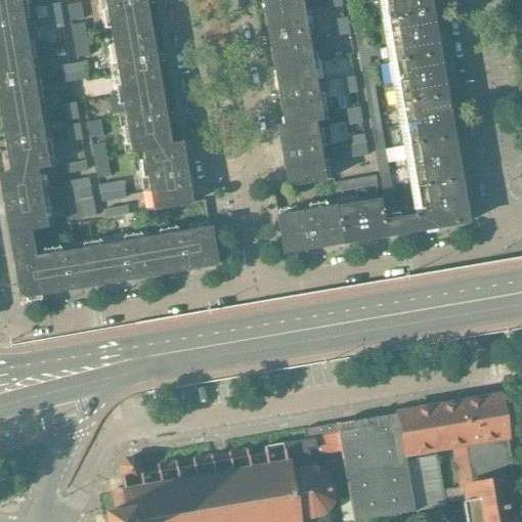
[(0,0),(0,54),(30,50),(20,0),(0,0)]
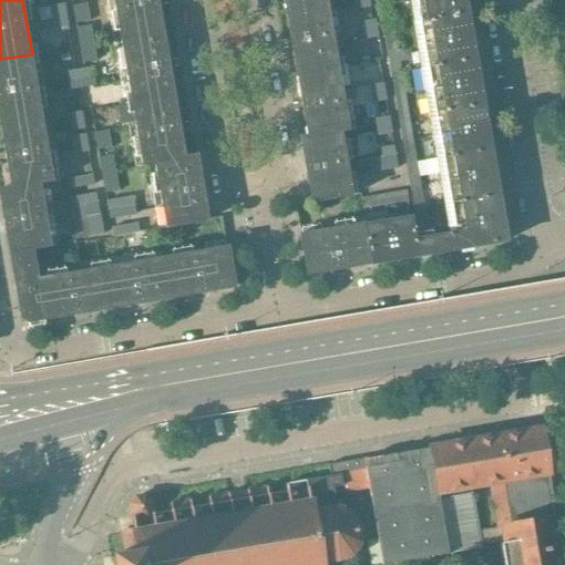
[(114,0),(122,39),(163,32),(156,0),(114,0)]
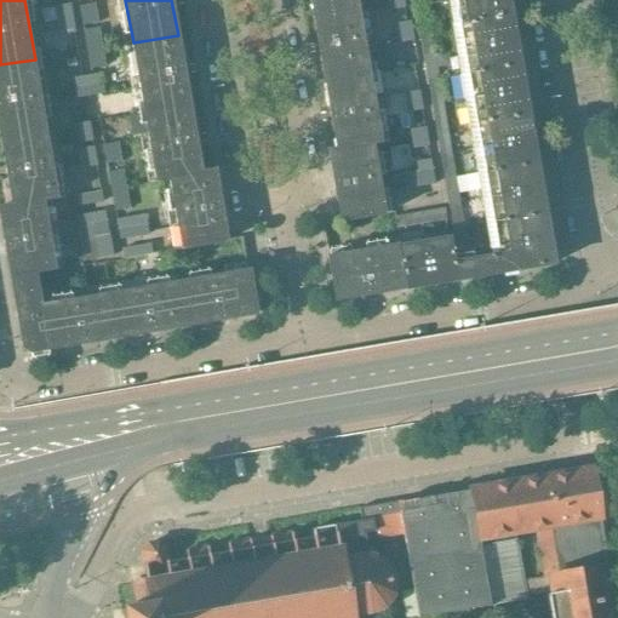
[(313,0),(315,11),(360,4),(359,0),(313,0)]
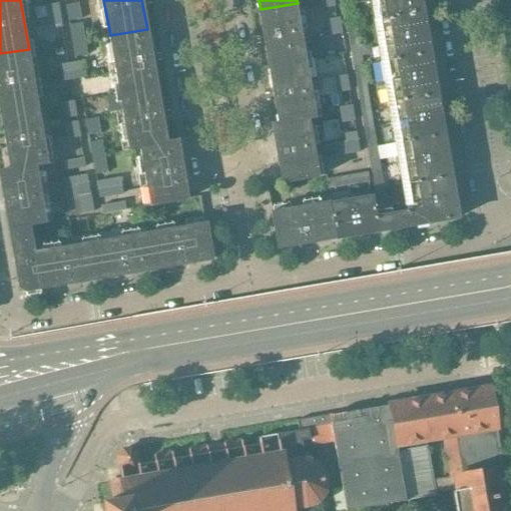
[(344,0),(379,205),(389,203),(354,0),(344,0)]
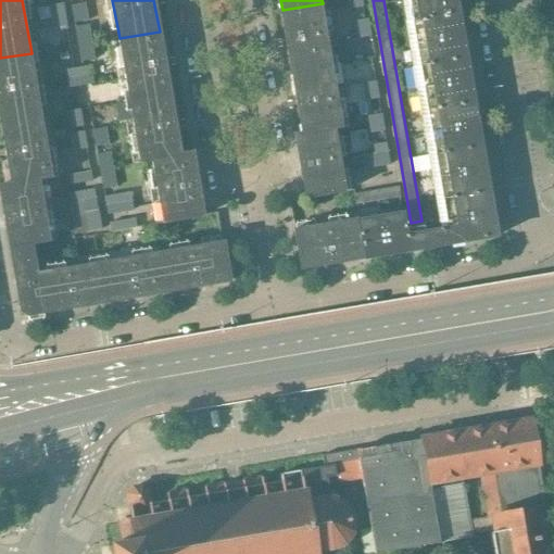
[(403,0),(407,20),(458,11),(456,0),(403,0)]
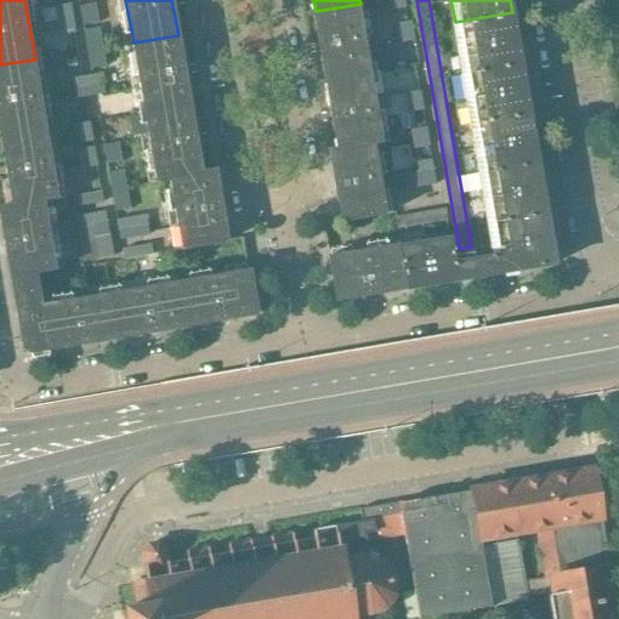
[(77,32),(72,3),(56,5),(62,34),(77,32)]
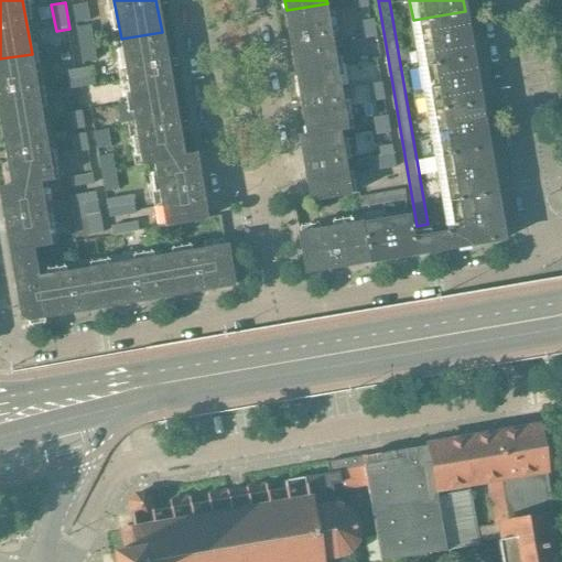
[(74,4),(77,22),(90,20),(87,2),(74,4)]
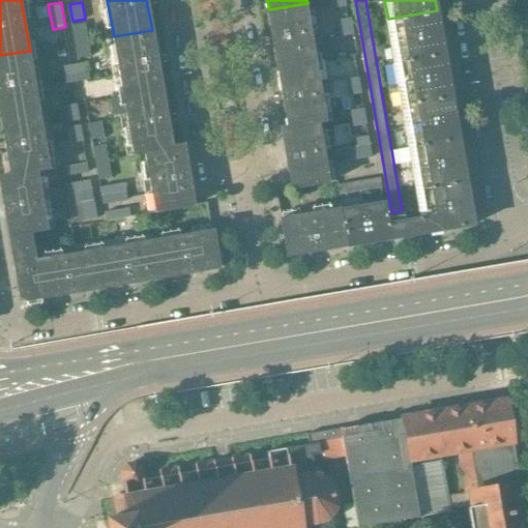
[(308,3),(269,9),(280,68),(317,62),(308,3)]
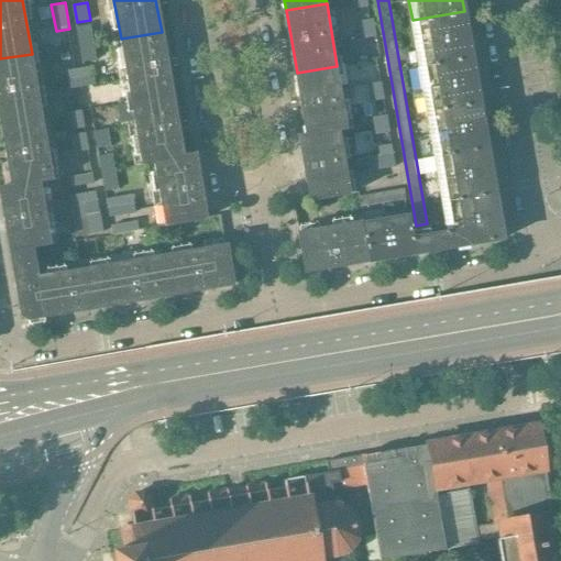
[(413,23),(411,24),(415,42),(468,33),(464,11),(413,20),(413,23)]
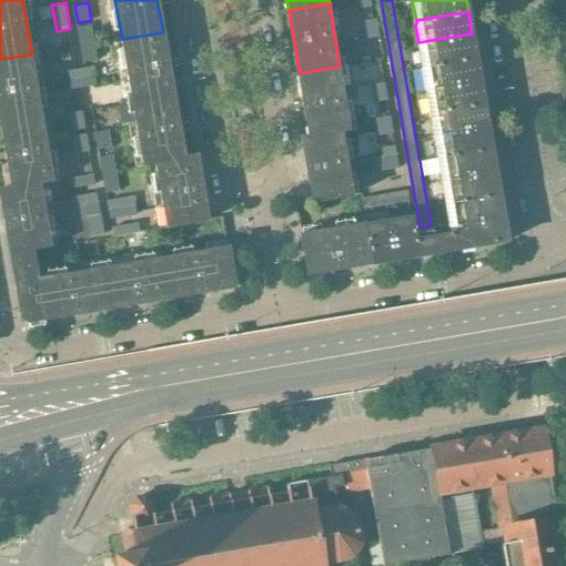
[(381,36),(377,18),(364,20),(366,38),(381,36)]
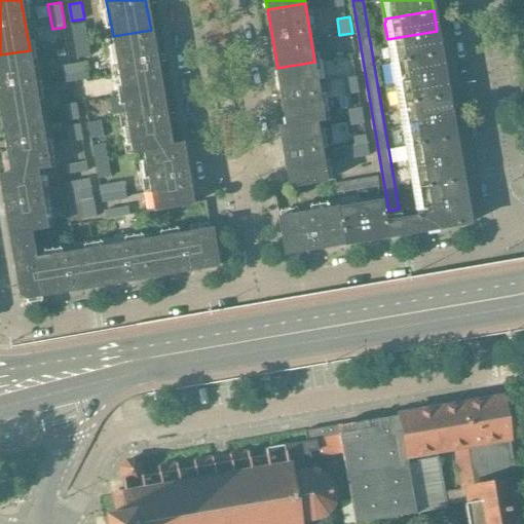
[(73,25),(75,42),(88,40),(85,23),(73,25)]
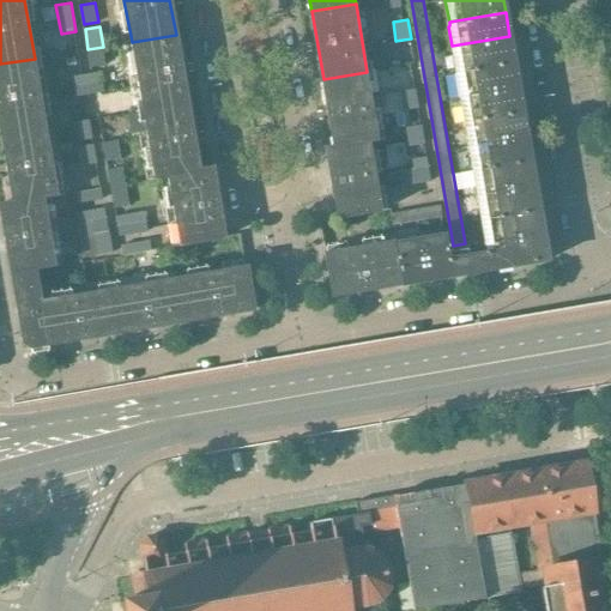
[(176,35),(132,42),(144,110),(188,103),(176,35)]
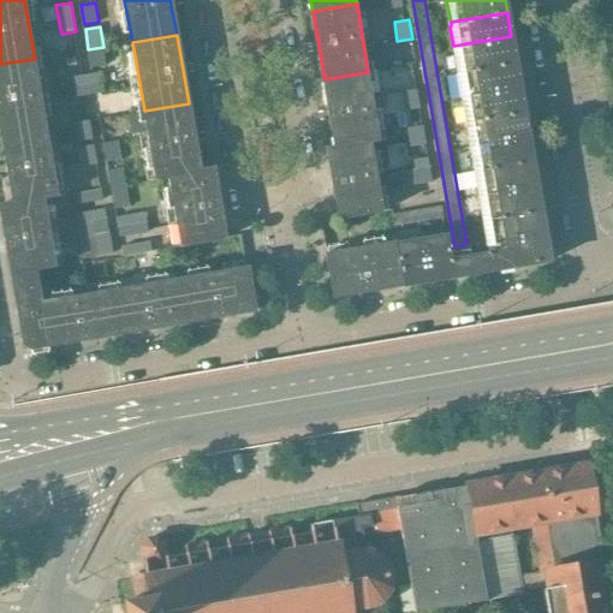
[(511,36),(453,46),(458,72),(516,61),(511,36)]
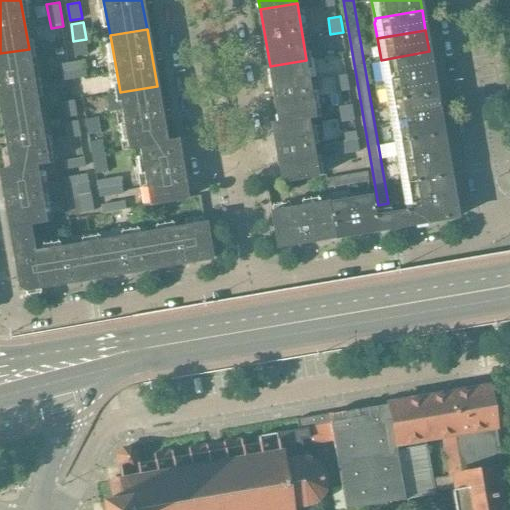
[(86,39),(73,41),(76,56),(88,54),(86,39)]
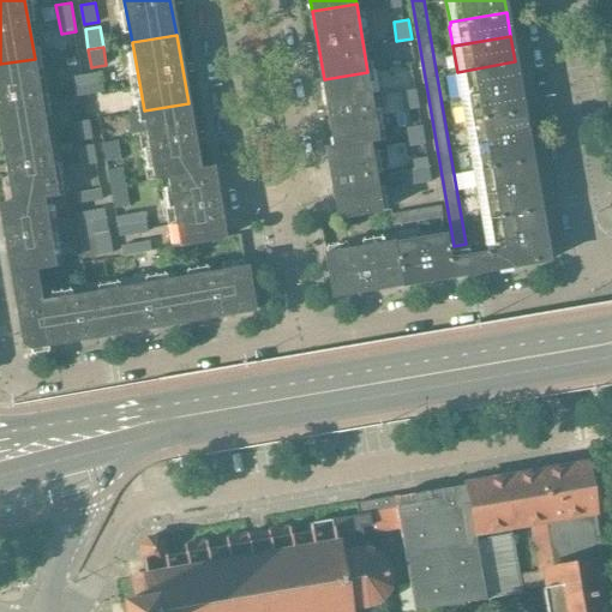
[(35,59),(0,64),(0,120),(3,135),(47,127),(35,59)]
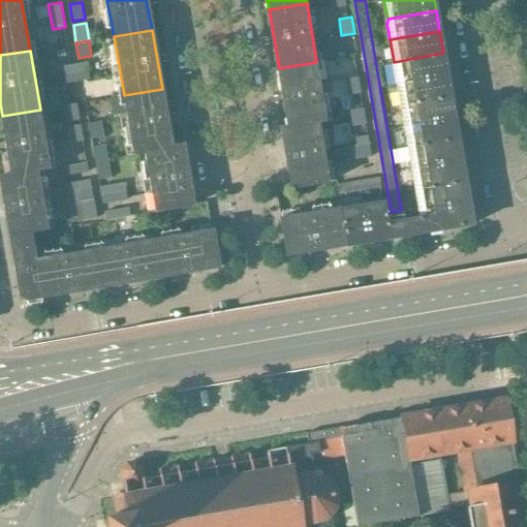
[(443,53),(394,62),(397,84),(447,75),(444,61),(444,60),(443,53)]
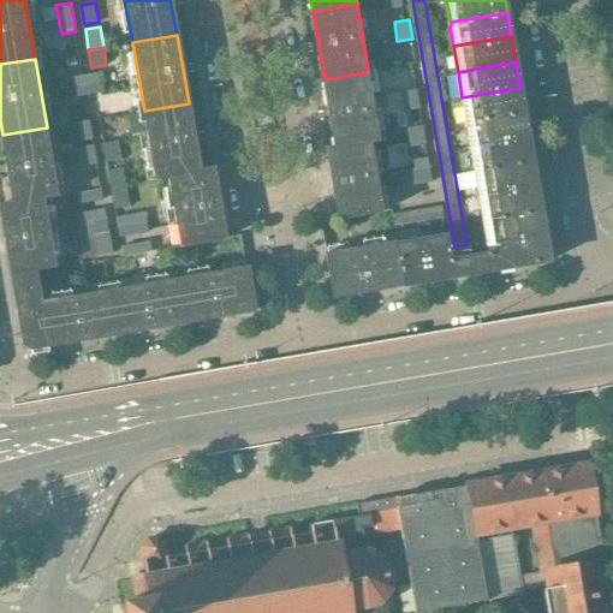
[(102,72),(88,75),(91,94),(106,91),(102,72)]
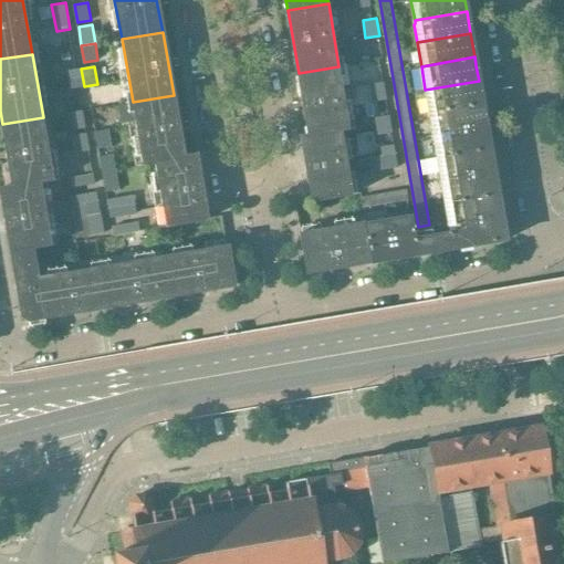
[(299,73),(309,135),(309,136),(342,131),(350,129),(338,66),(299,73)]
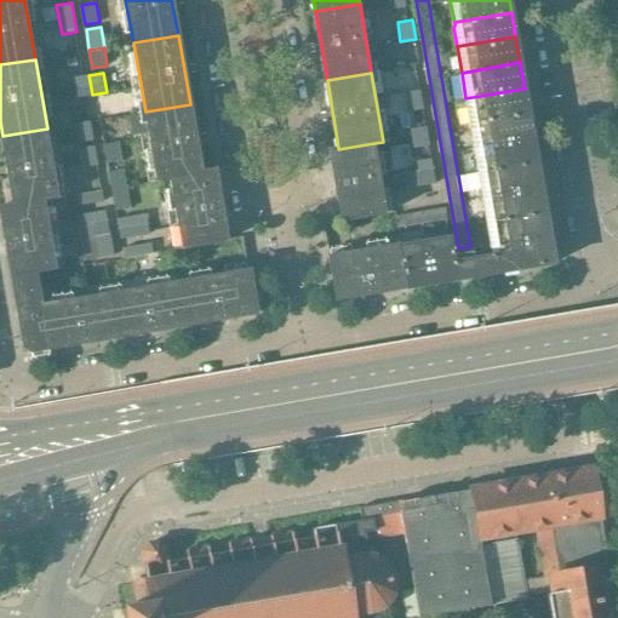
[(78,97),(92,95),(89,75),(74,78),(78,97)]
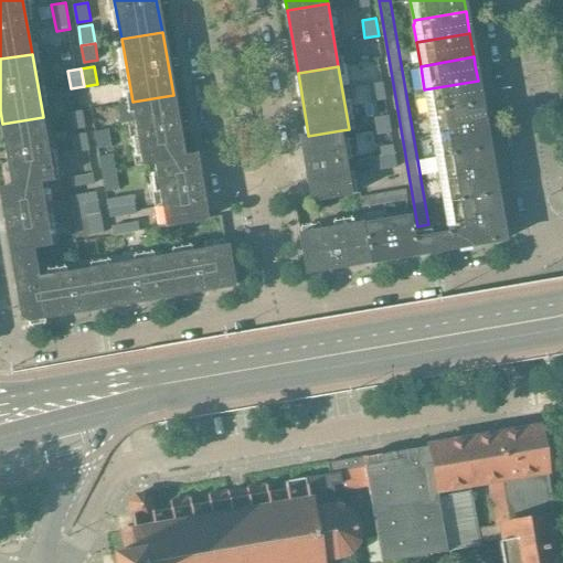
[(478,81),(424,89),(428,113),(481,104),(478,81)]
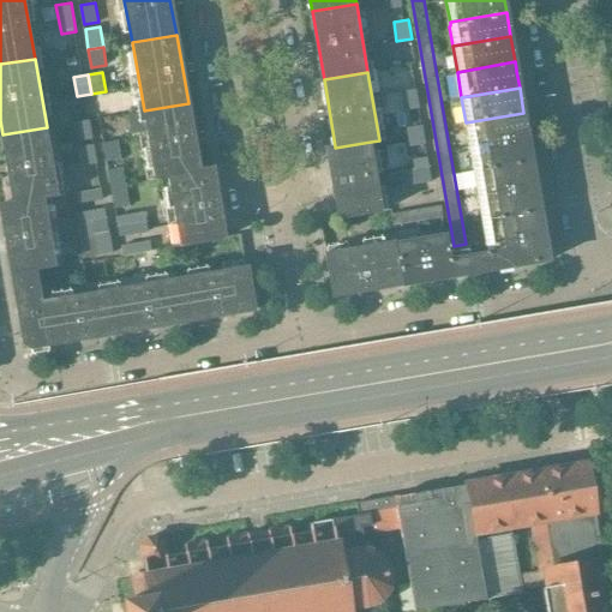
[(420,108),(417,89),(402,91),(405,111),(420,108)]
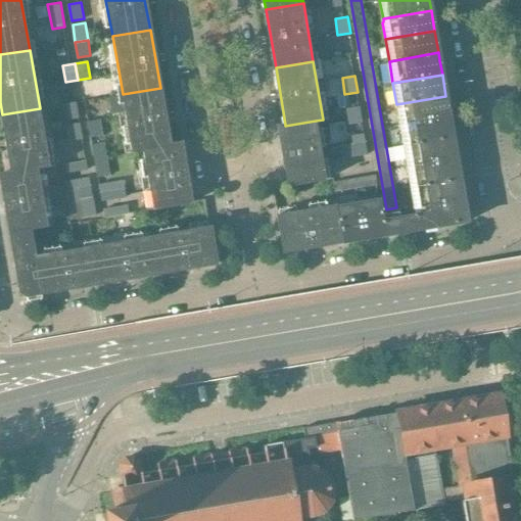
[(160,88),(123,94),(133,153),(144,150),(170,145),(160,88)]
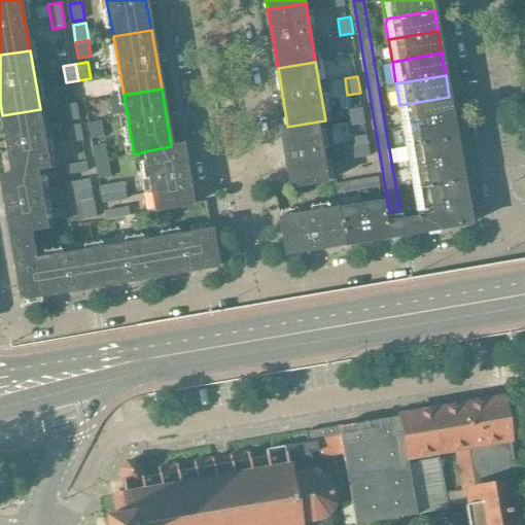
[(449,97),(399,105),(403,126),(453,117),(449,97)]
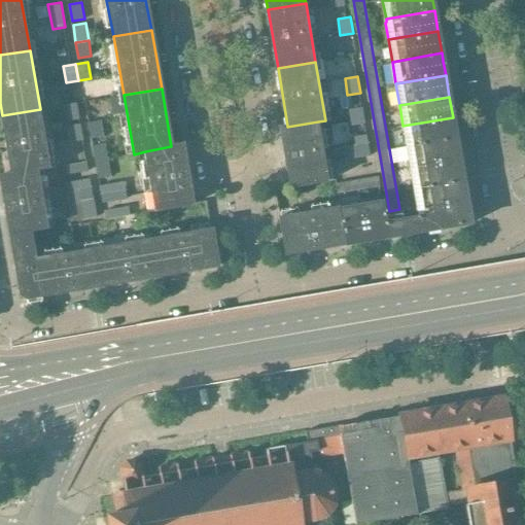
[(67,120),(79,118),(76,102),(64,104),(67,120)]
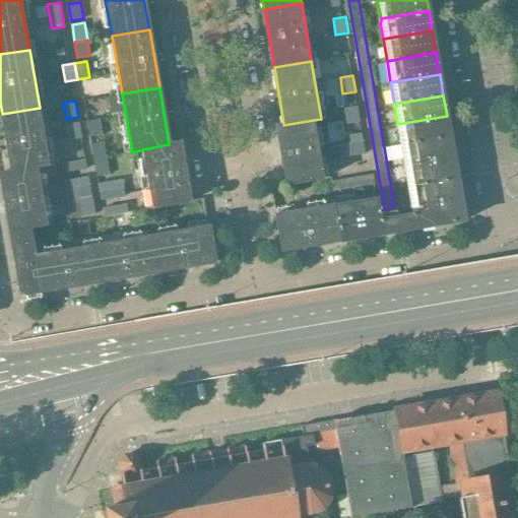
[(345,107),(346,115),(359,113),(358,105),(345,107)]
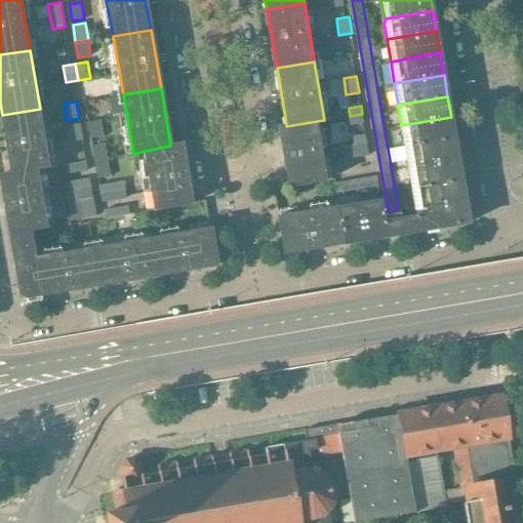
[(40,109),(2,115),(11,172),(38,168),(38,169),(50,167),(40,109)]
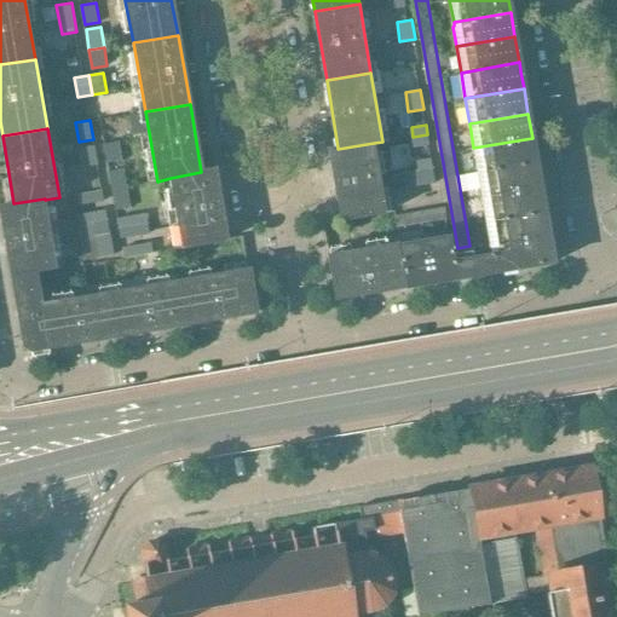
[(427,134),(413,137),(415,146),(430,144),(427,134)]
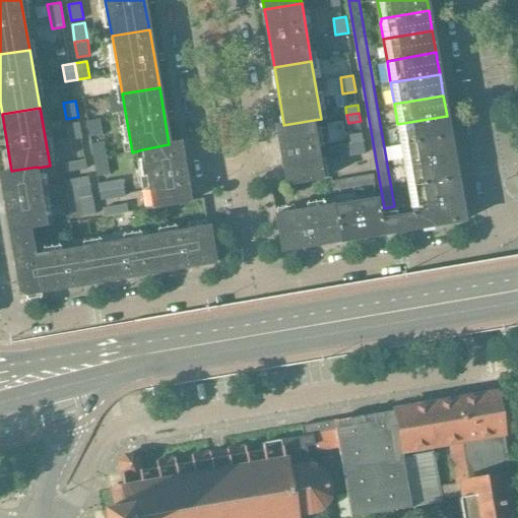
[(447,116),(397,124),(401,144),(450,135),(447,116)]
